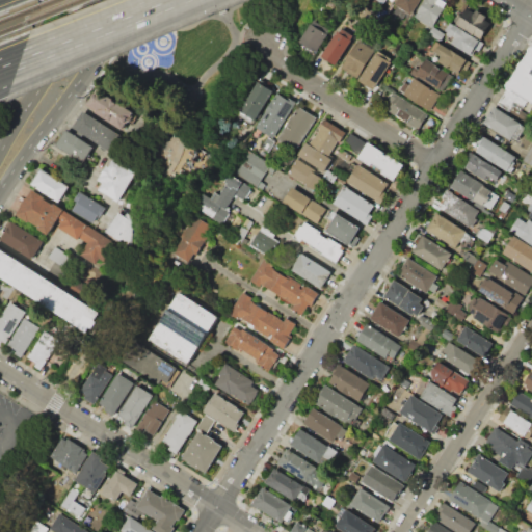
[(393,4),(395,0),(419,0),(410,15),(393,4)]
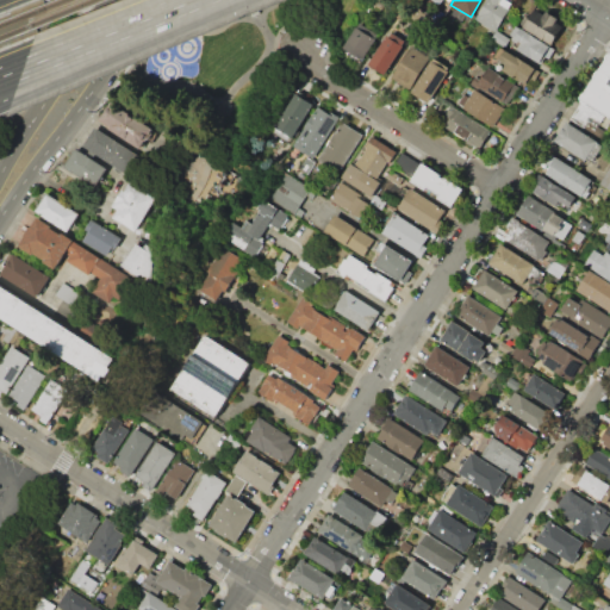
[(475,19),(486,0),(508,0),(512,2),(496,31),(475,19)]
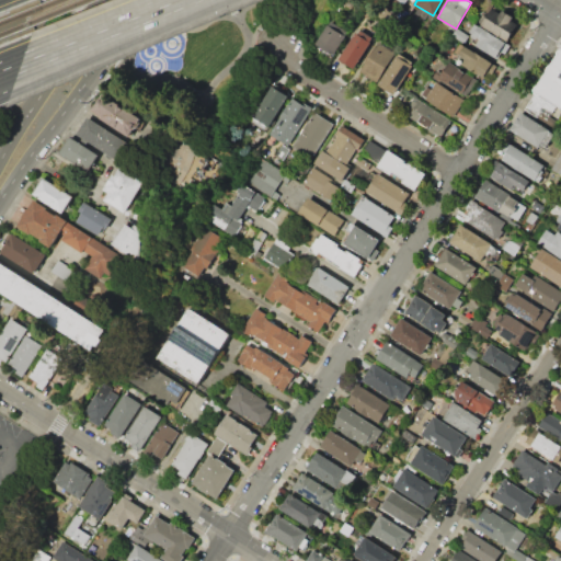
[(408,12),(402,21),(395,18),(401,8),(408,12)]
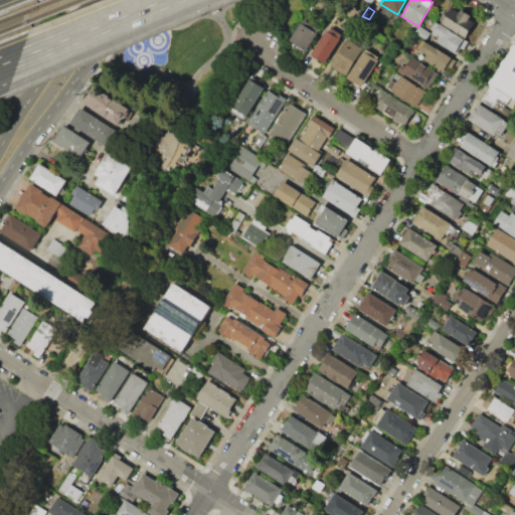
[(466,39),(442,24),(452,7),(460,12),(462,9),(472,15),(470,19),(476,22),(466,39)]
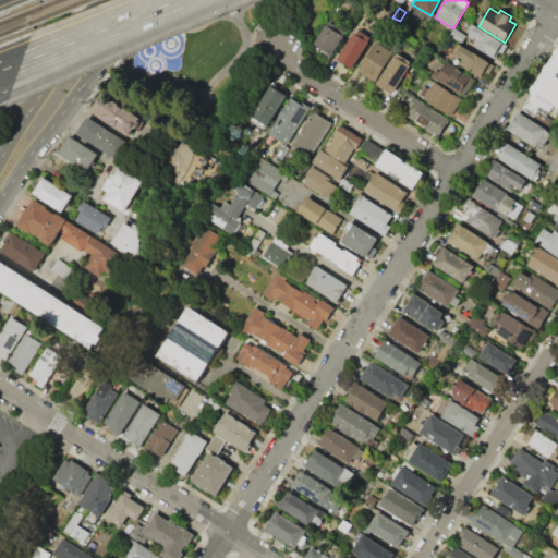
[(508,44),(502,53),(499,51),(495,58),(473,45),(477,38),(466,32),(473,23),(478,26),(505,43),(508,44)]
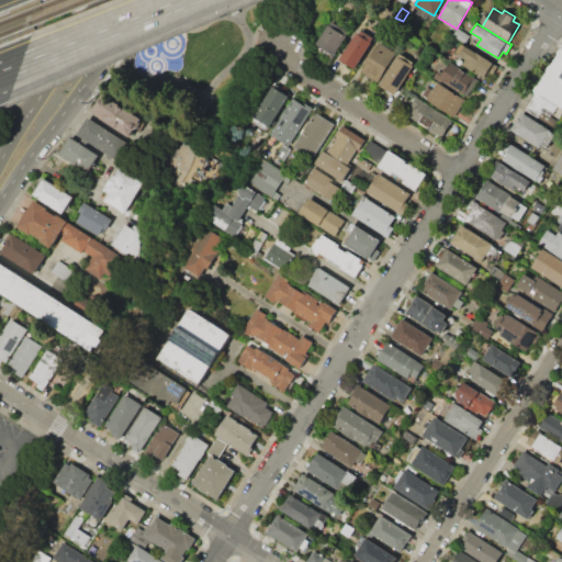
[(328,24),(345,35),(330,58),(313,47),(328,24)]
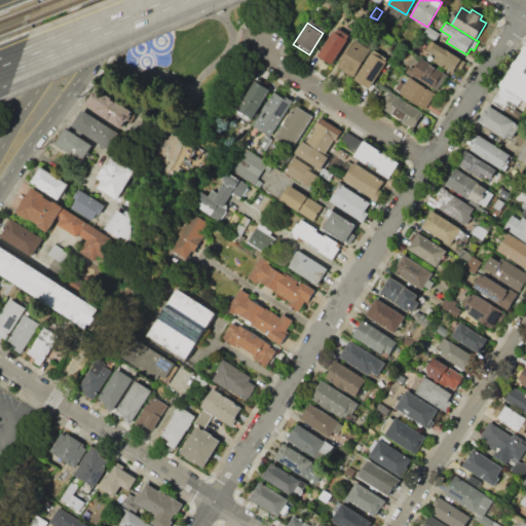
[(423,33),(427,26),(440,33),(436,40),(423,33)]
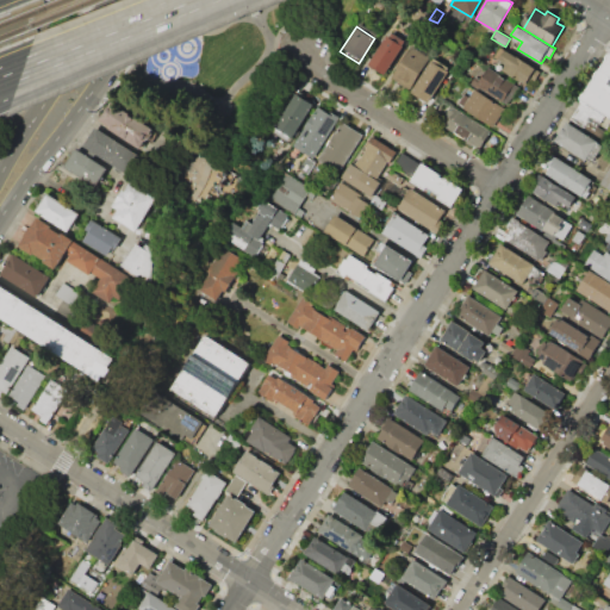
[(387,35),(403,45),(385,74),(368,64),(387,35)]
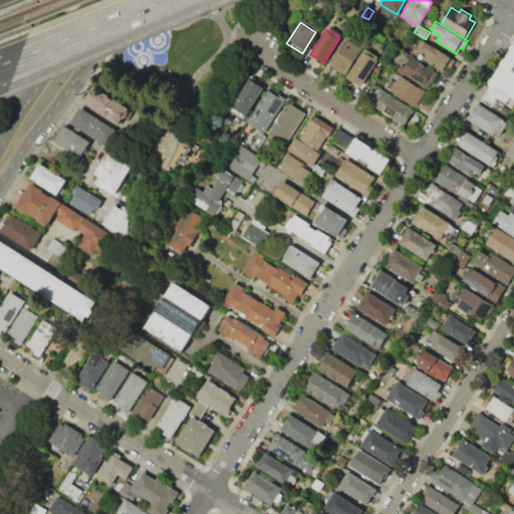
[(346,38),(362,48),(346,75),(330,65),(346,38)]
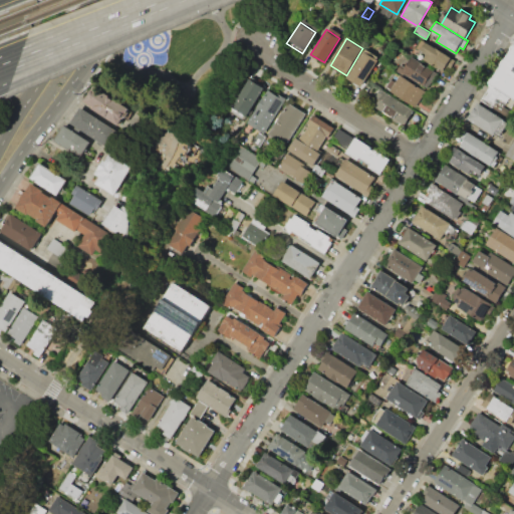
[(422,39),(435,47),(436,47),(447,54),(456,60),(451,68),(446,66),(443,71),(424,59),(427,53),(418,47),(422,39)]
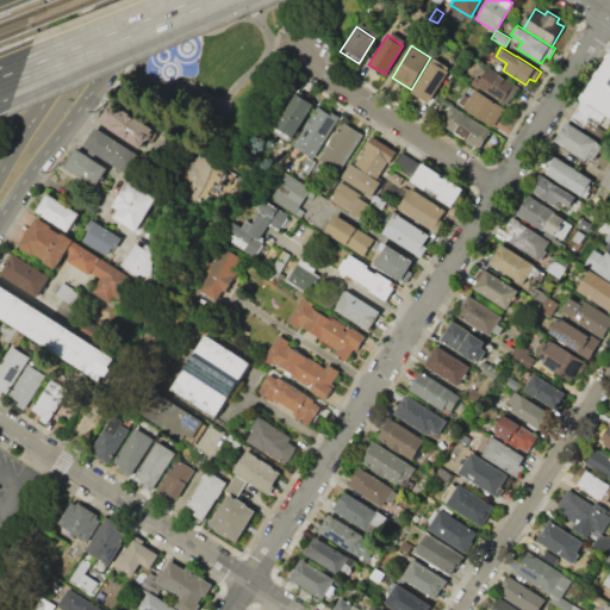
[(609,54),(580,100),(609,117),(609,54)]
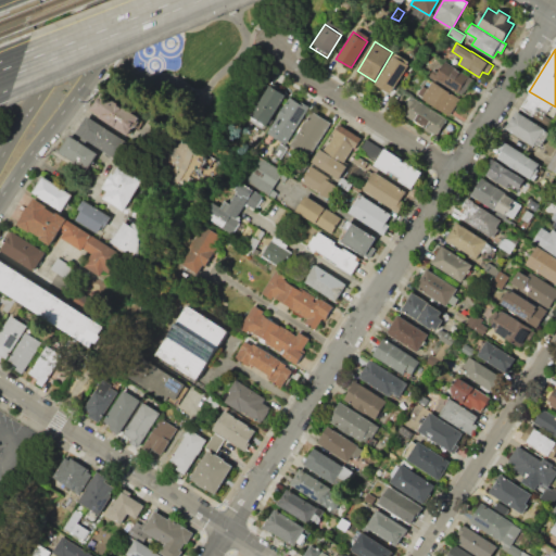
[(393,54),(407,64),(390,92),(376,84),(393,54)]
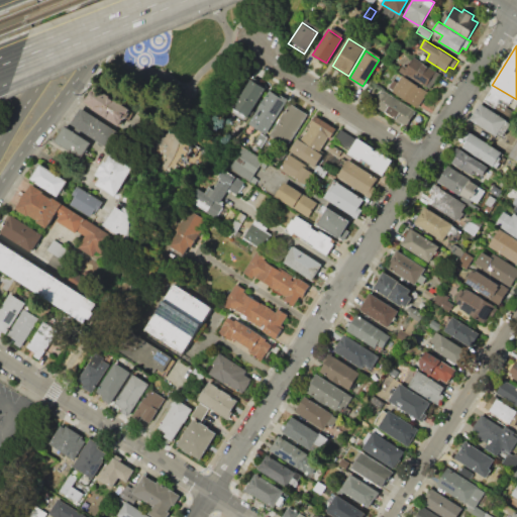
[(440,74),(435,83),(434,82),(429,89),(406,74),(405,76),(398,72),(402,66),(406,68),(413,57),(440,74)]
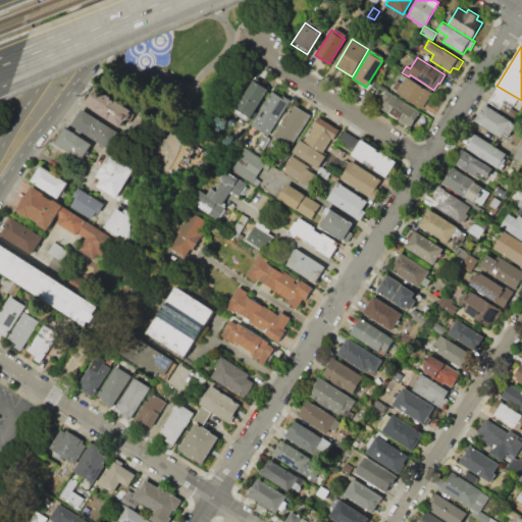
[(406,75),(432,92),(422,109),(396,92),(397,90),(393,88),(397,81),(401,83),(406,75)]
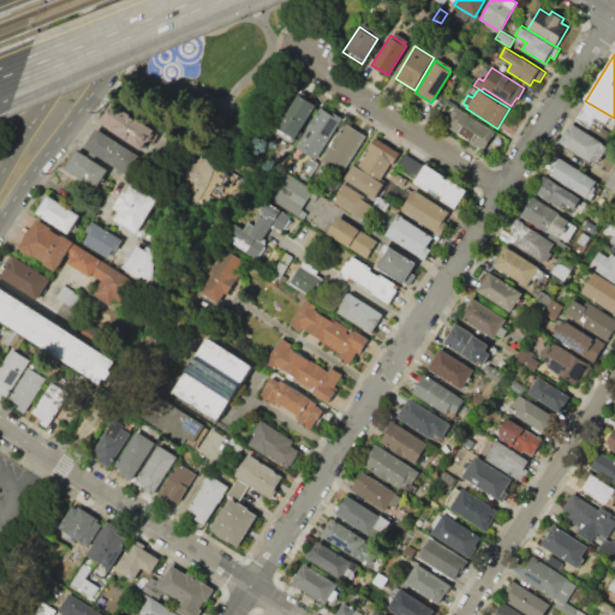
[(445,93),(451,96),(446,103),(440,100),(445,93)]
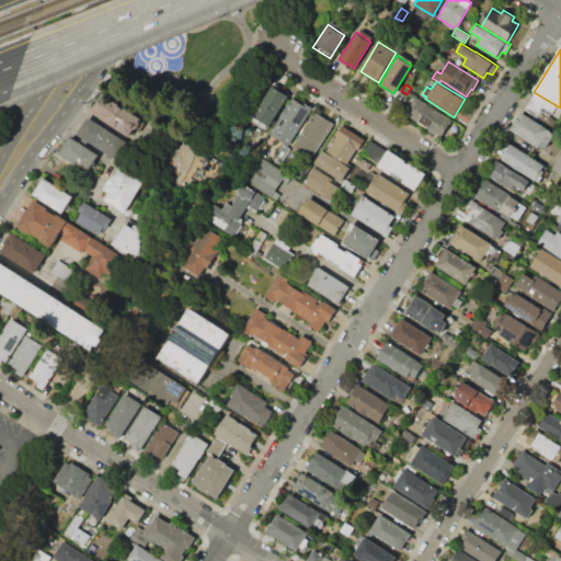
[(273,86),(288,95),(271,126),(254,116),(273,86)]
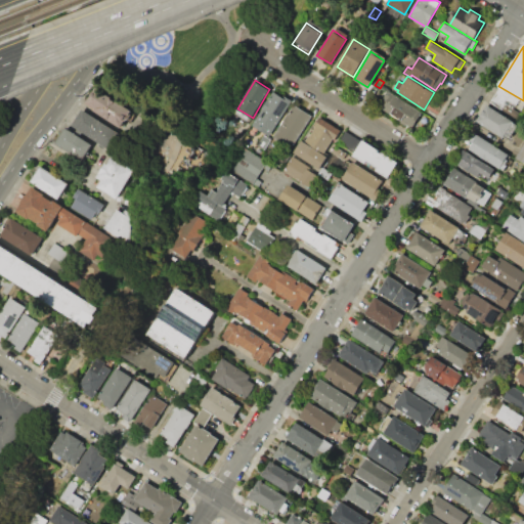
[(96,87),(132,111),(121,128),(93,110),(94,106),(86,101),(96,87)]
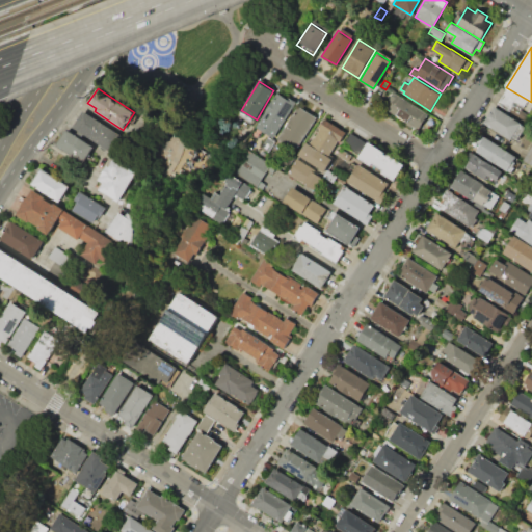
[(529,101),(505,88),(498,103),(521,115),(529,101)]
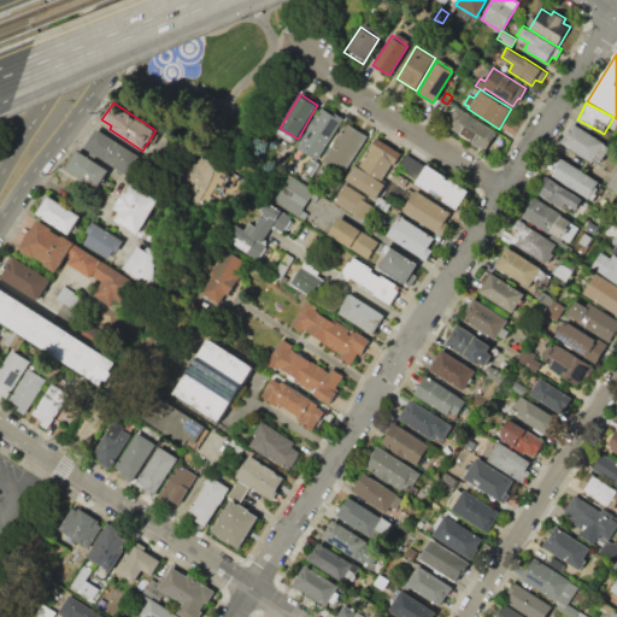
[(456,106),(497,131),(486,151),(450,128),(453,122),(448,119),(456,106)]
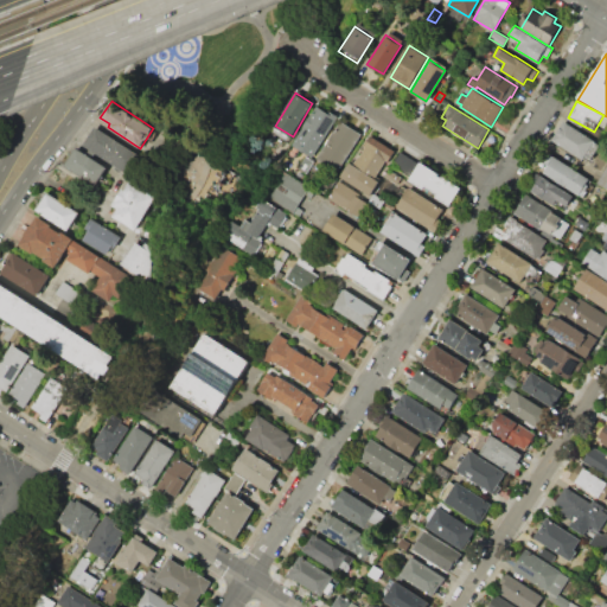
[(317,106),(328,114),(330,112),(339,116),(312,157),(292,144),(317,106)]
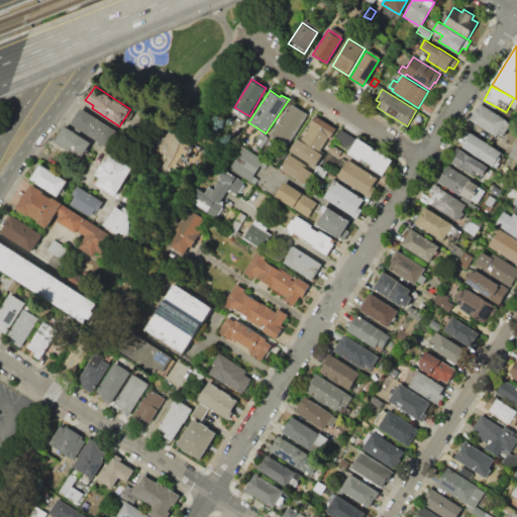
[(307,114),(285,148),(268,137),(290,103),(307,114)]
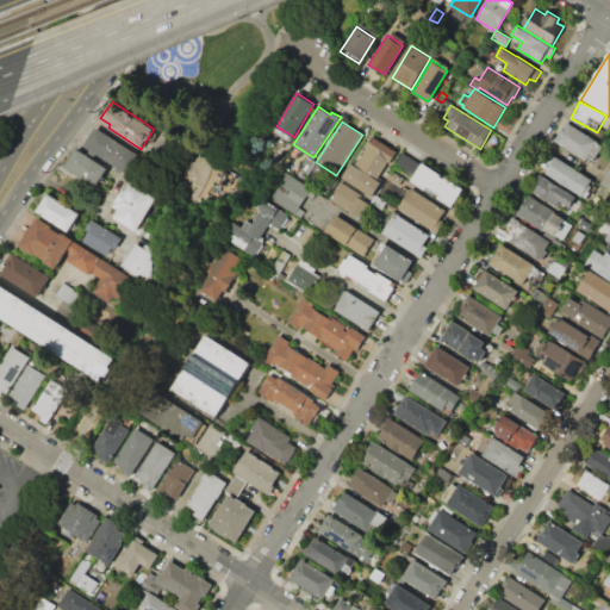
[(567,123),(597,142),(586,160),(555,141),(567,123)]
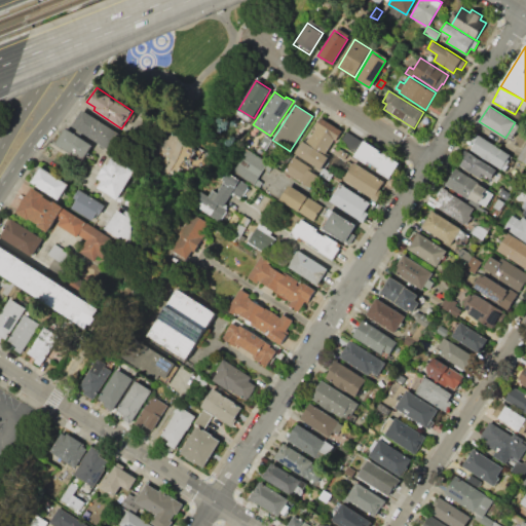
[(82,109),(123,137),(113,152),(106,147),(104,149),(100,146),(101,144),(83,133),(82,135),(77,130),(78,129),(72,125),(82,109)]
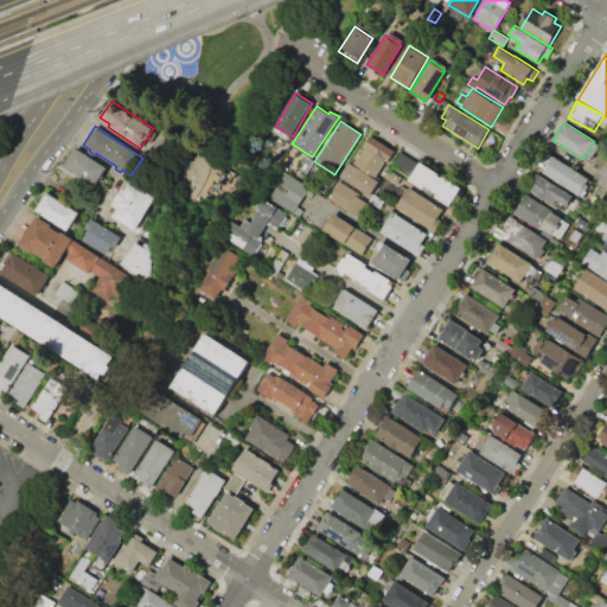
[(370,135),(395,152),(388,161),(387,160),(375,178),(379,180),(370,196),(340,177),(350,163),(352,164),(358,155),(359,157),(365,147),(363,146),(370,135)]
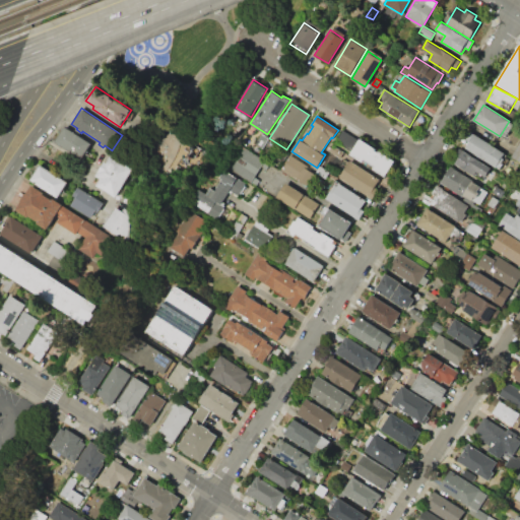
[(65,126),(92,143),(81,159),(55,141),(65,126)]
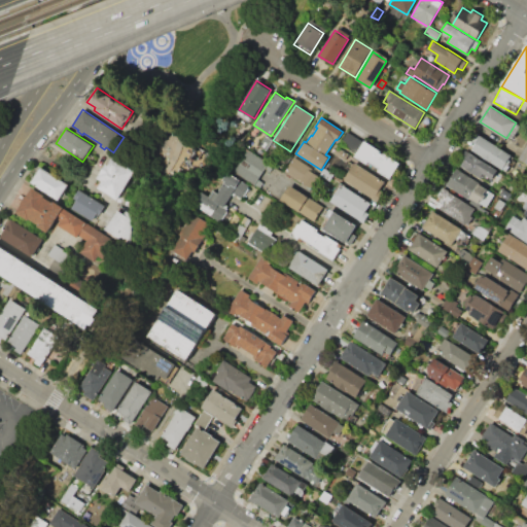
[(348,132),(361,141),(355,151),(341,143),(348,132)]
